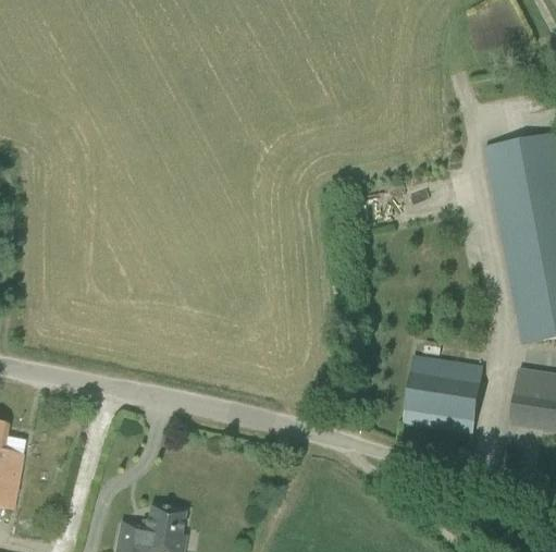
[(555,131),(483,145),(517,323),(522,322),(528,344),(555,336),(555,131)]
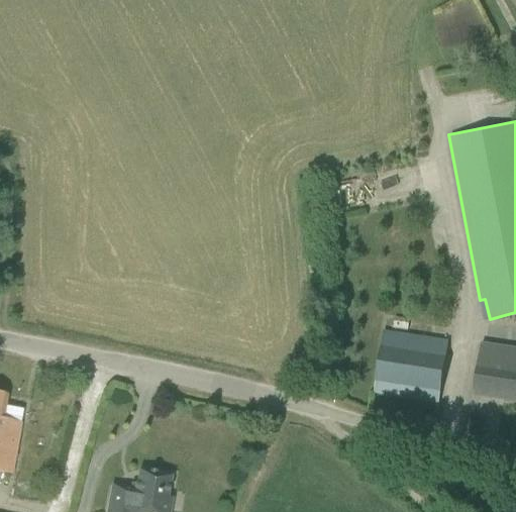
[(439,399),(448,338),(384,328),(375,389),(439,399)]
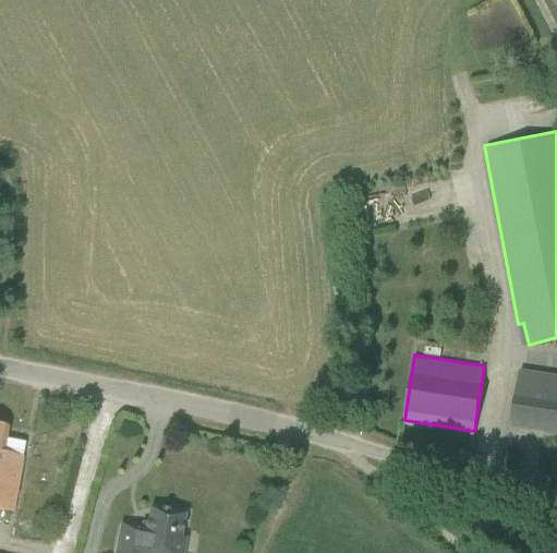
[(556,374),(524,370),(517,425),(556,431),(556,374)]
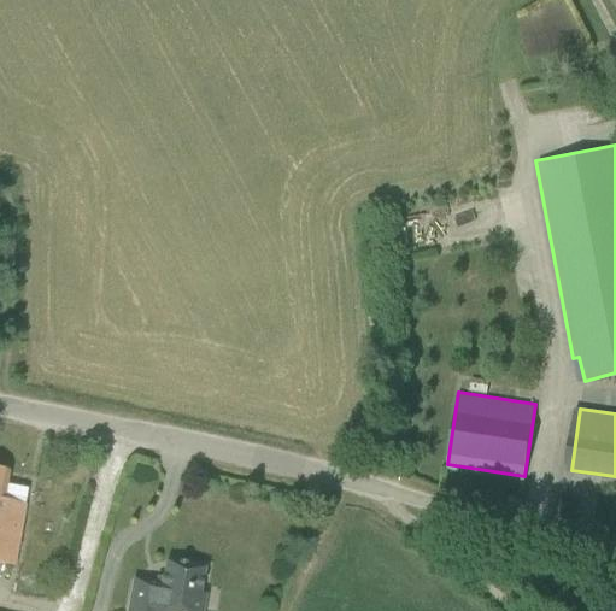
[(7,481),(10,469),(0,466),(0,559),(15,563),(28,486),(7,481)]
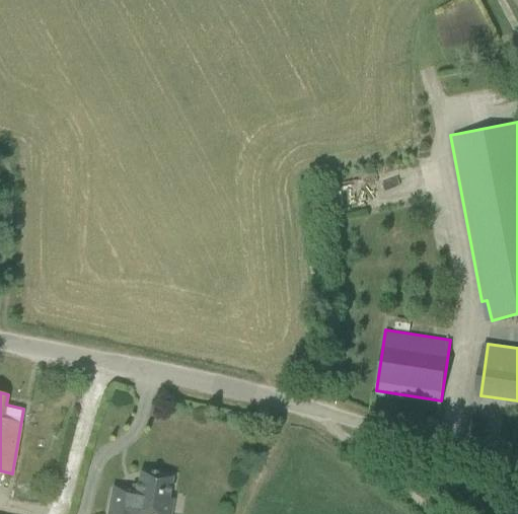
[(168,496),(172,473),(141,468),(138,483),(132,482),(132,486),(114,483),(107,513),(169,513),(173,497),(168,496)]
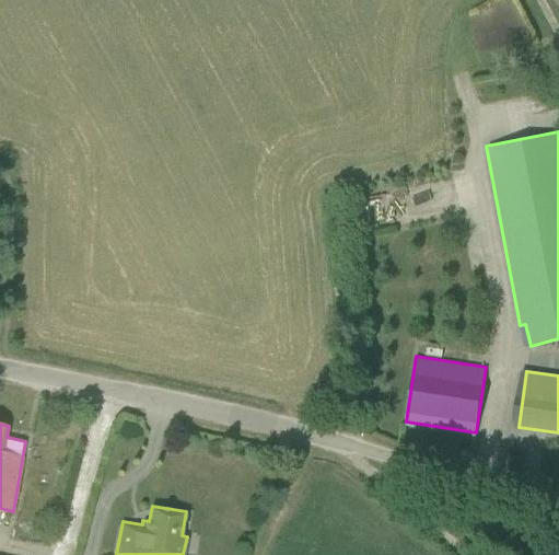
All buildings are outlined.
